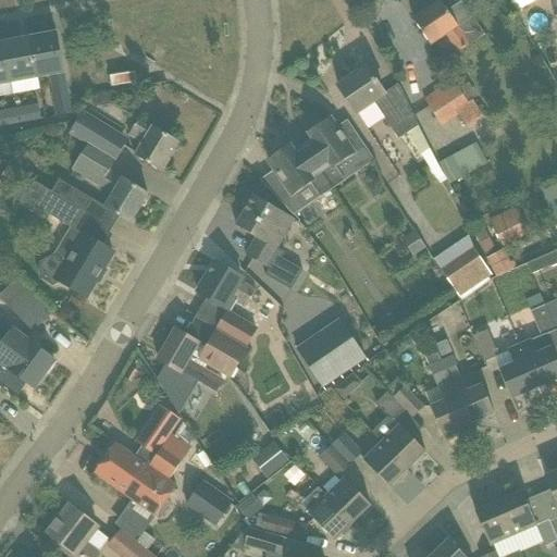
[(446,35),(459,53),(470,46),(457,27),(472,17),(461,2),(447,12),(441,2),(413,21),(431,46),(446,35)]
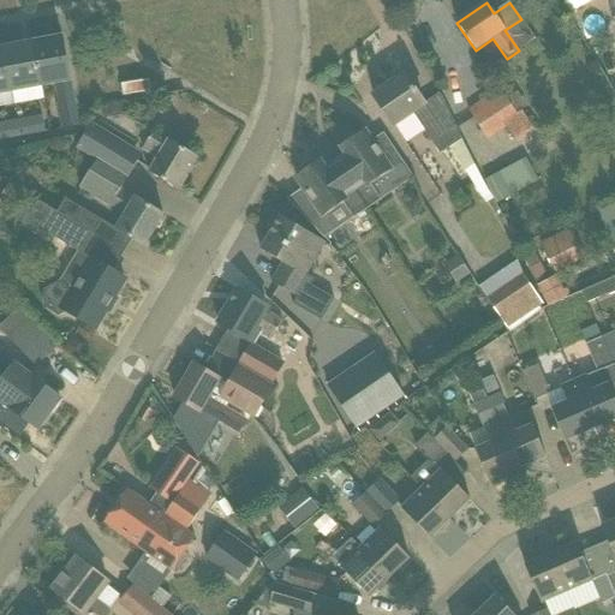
[(63,39),(34,45),(41,83),(57,81),(60,105),(59,106),(64,130),(79,126),(63,39)]
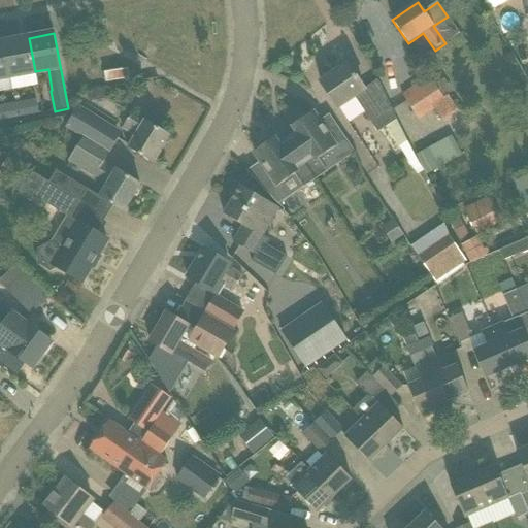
[(29,38),(4,42),(11,76),(13,91),(37,87),(34,72),(35,71),(29,38)]
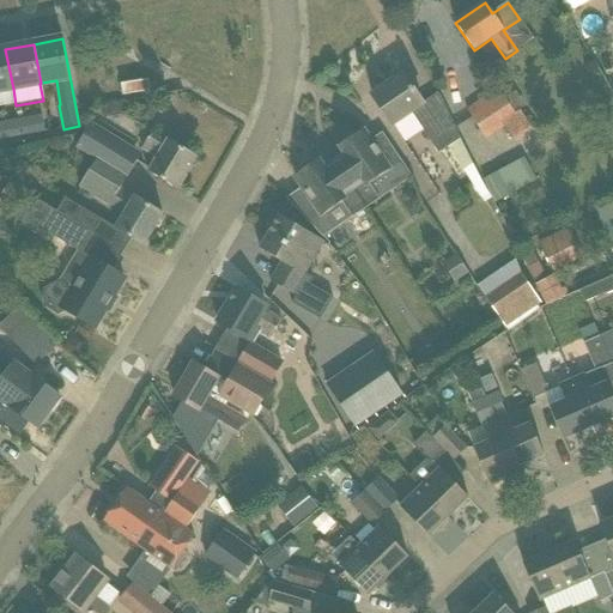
[(5,49),(0,49),(0,90),(13,89),(5,49)]
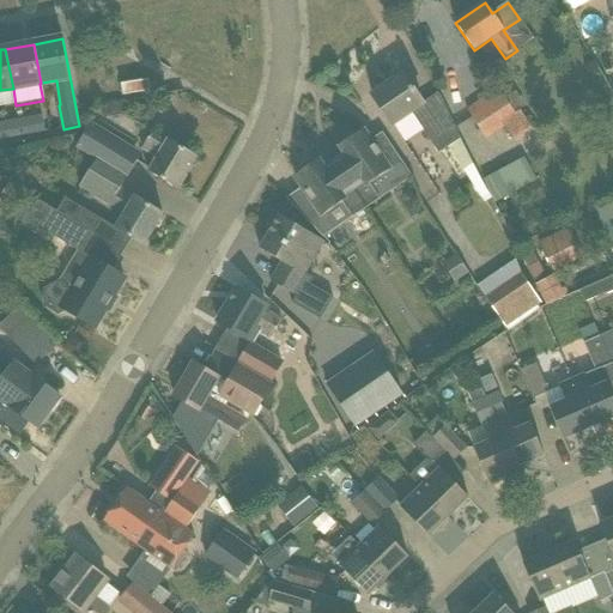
[(404,76),(372,96),(387,117),(392,125),(411,111),(431,140),(439,153),(448,149),(461,139),(454,125),(438,93),(437,93),(441,99),(426,109),(404,76)]
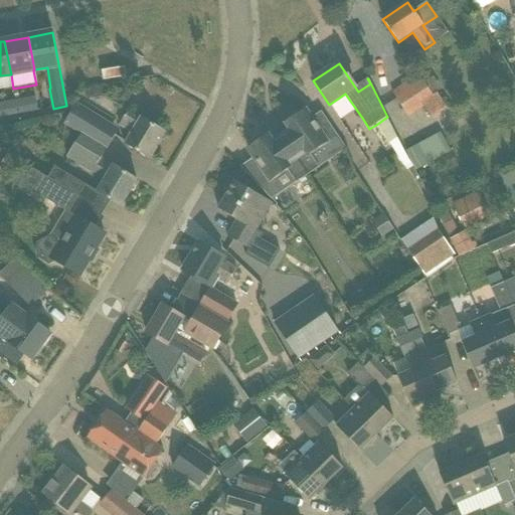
[(125,67),(102,70),(103,80),(127,76),(125,67)]
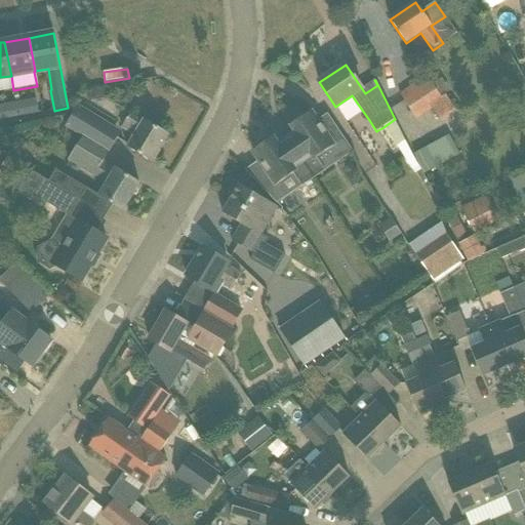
[(431,107),(438,118),(453,109),(444,95),(441,97),(426,76),(399,93),(414,118),(431,107)]
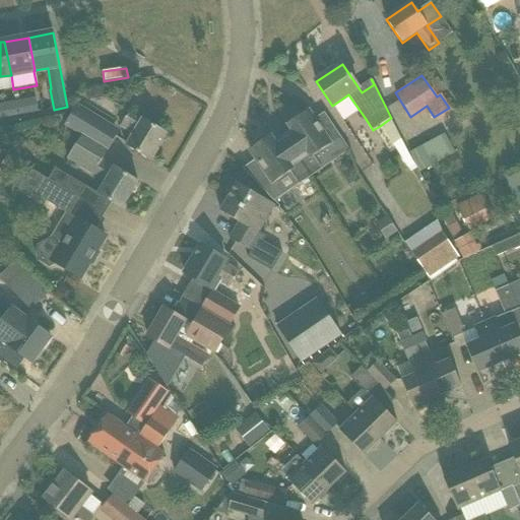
[(84,89),(86,101),(107,98),(106,85),(84,89)]
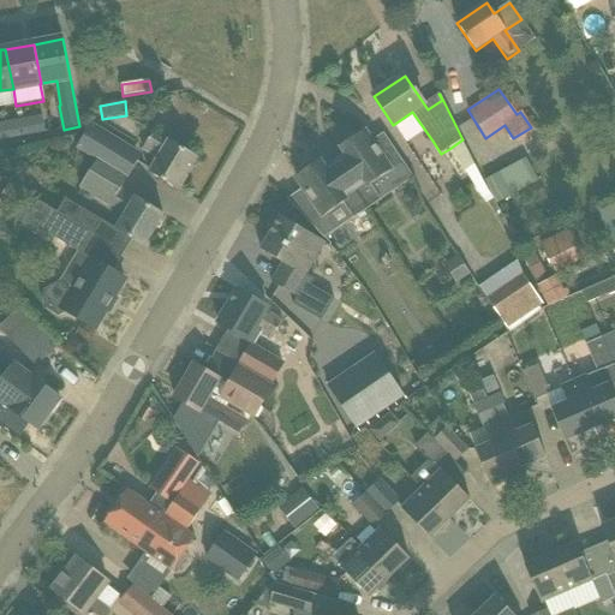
[(42,117),(19,121),(22,137),(45,133),(42,117)]
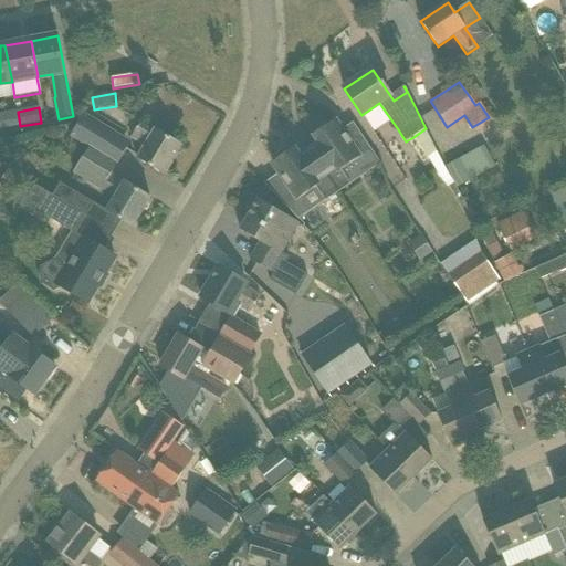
[(18,112),(0,114),(0,129),(20,126),(18,112)]
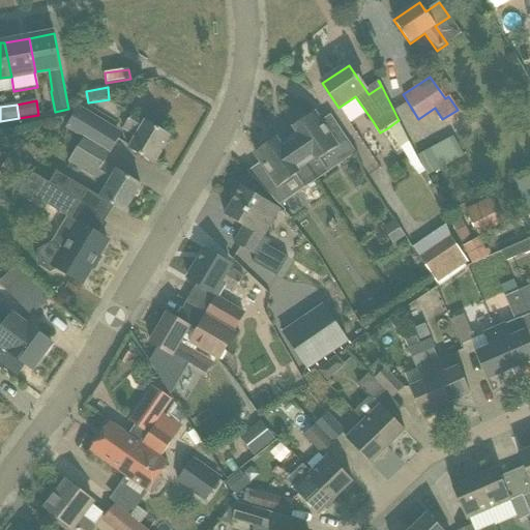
[(79,107),(67,127),(84,138),(109,152),(117,138),(92,122),(96,117),(79,107)]
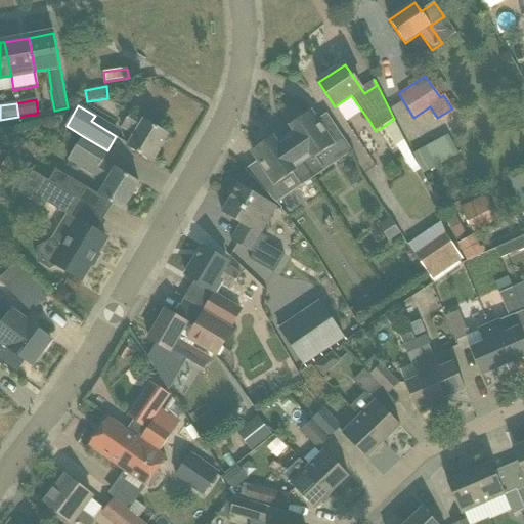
[(124,123),(121,129),(133,136),(127,147),(151,163),(169,134),(131,112),(124,123)]
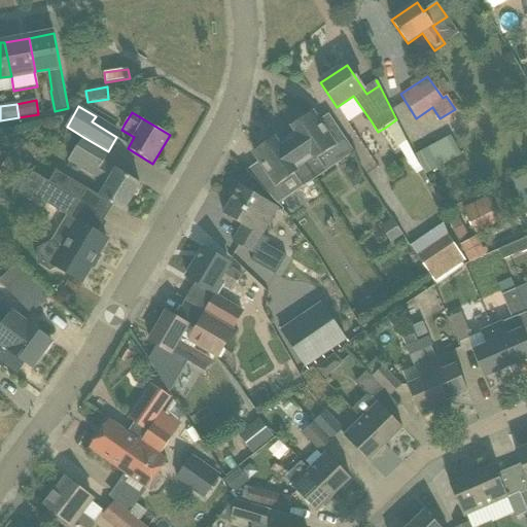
[(299,135),(289,141),(306,167),(315,179),(326,172),(318,159),(336,146),(312,112),(306,117),(302,115),(294,120),(294,125),(292,126),(299,135)]
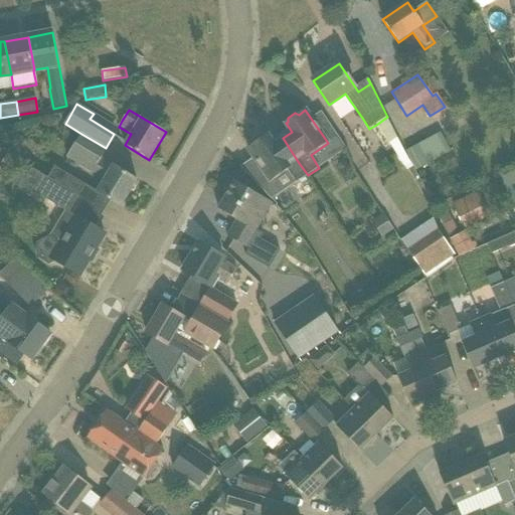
[(97,192),(121,207),(137,180),(100,158),(106,148),(81,134),(67,157),(105,179),(97,192)]
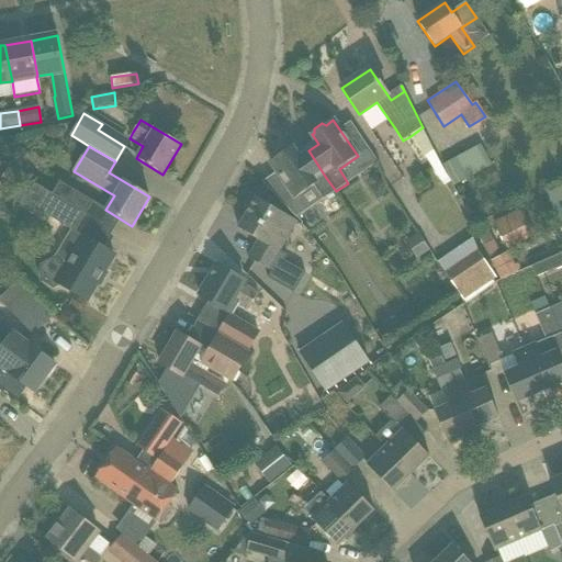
[(278,157),(271,163),(278,173),(295,199),(314,186),(323,200),(336,191),(326,178),(308,150),(298,157),(292,148),(290,149),(285,148),(278,153),(278,157)]
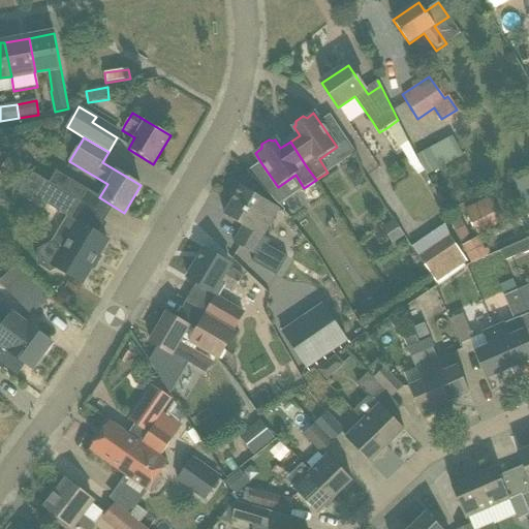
[(32,174),(23,190),(69,219),(81,201),(61,190),(49,183),(32,174)]
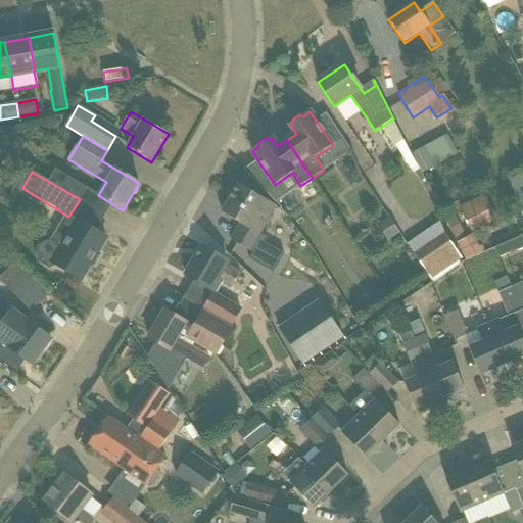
[(67,176),(60,188),(80,199),(87,187),(67,176)]
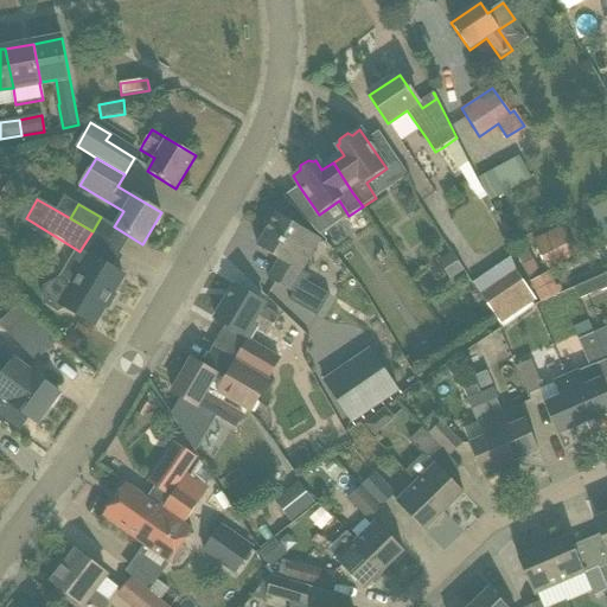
[(310,276),(302,273),(321,241),(314,236),(278,215),(257,248),(279,261),(268,280),(293,295),(289,301),(317,317),(325,301),(328,295),(306,282),(310,276)]
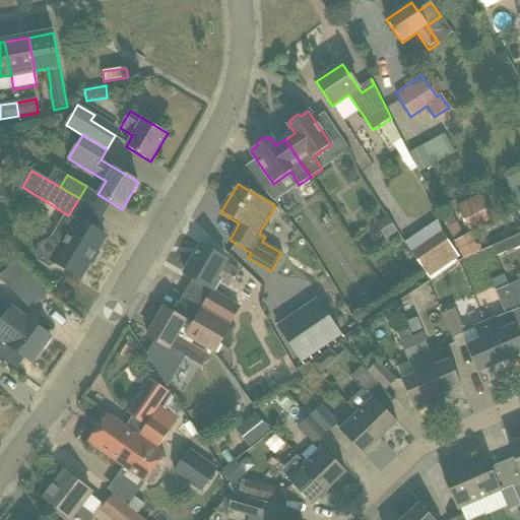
[(457,206),(469,231),(495,218),(482,193),(457,206)]
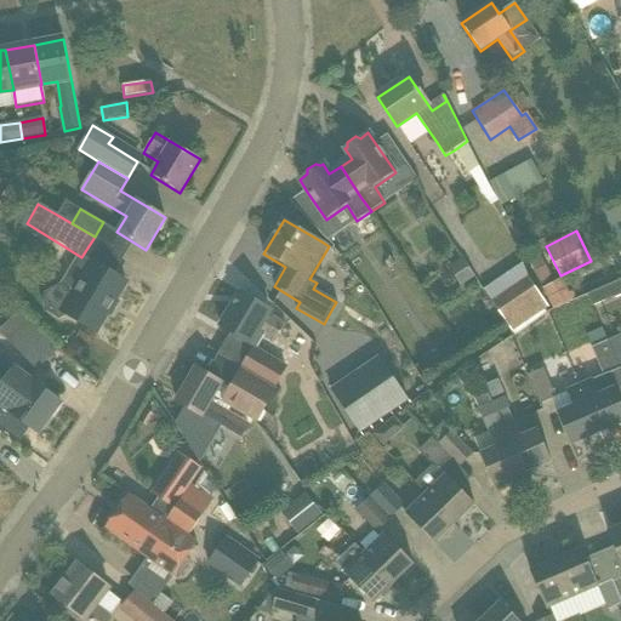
[(90,257),(109,272),(125,254),(106,238),(90,257)]
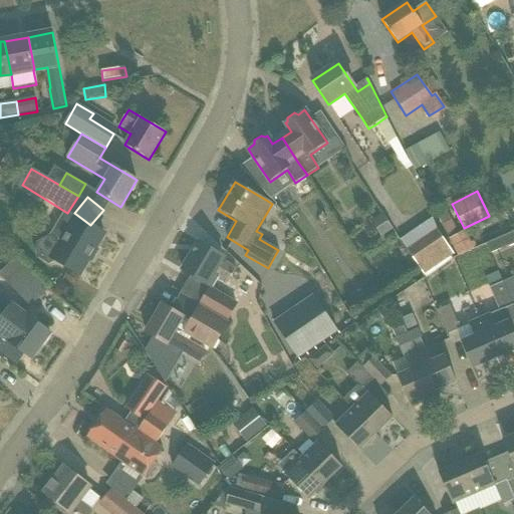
[(447,210),(437,215),(448,237),(458,231),(447,210)]
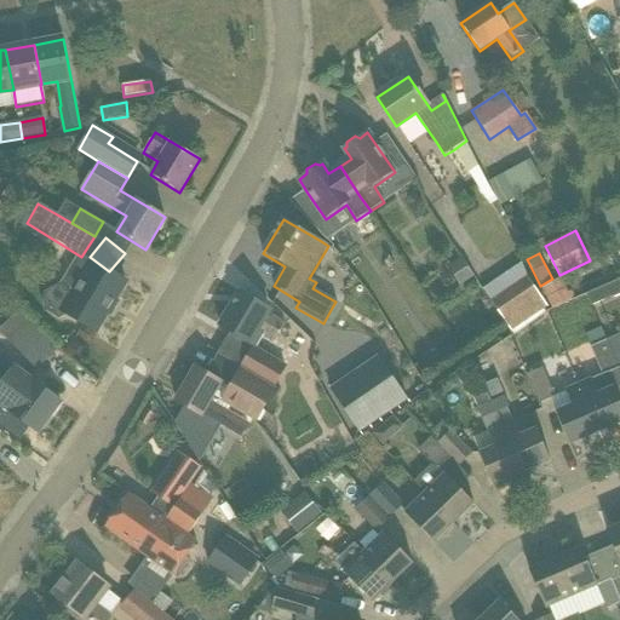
[(460,258),(447,268),(460,287),(474,277),(460,258)]
